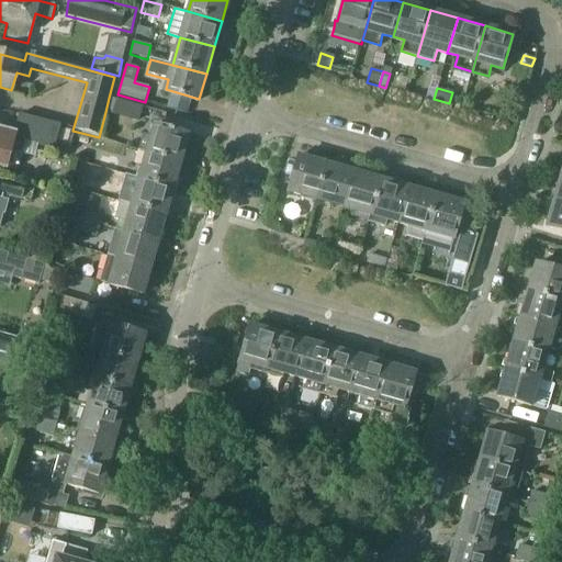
[(109,98),(105,112),(112,114),(112,115),(138,122),(143,108),(109,98)]
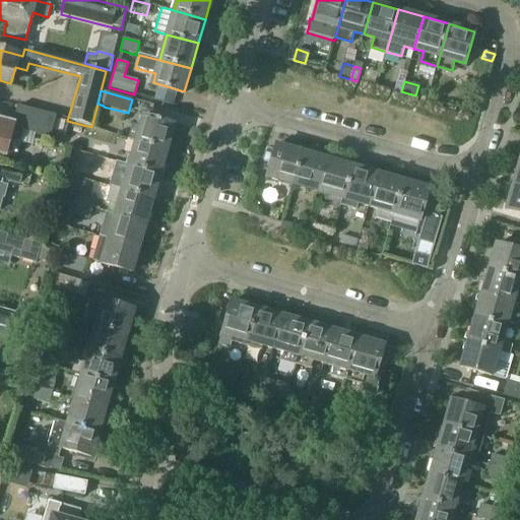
[(56,117),(17,106),(11,127),(0,123),(0,154),(4,155),(8,138),(20,141),(22,131),(50,138),(56,117)]
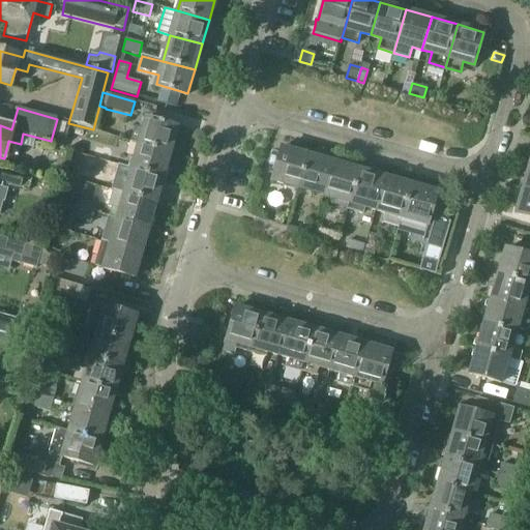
[(130,142),(138,144),(171,152),(178,126),(146,117),(143,127),(135,125),(130,142)]
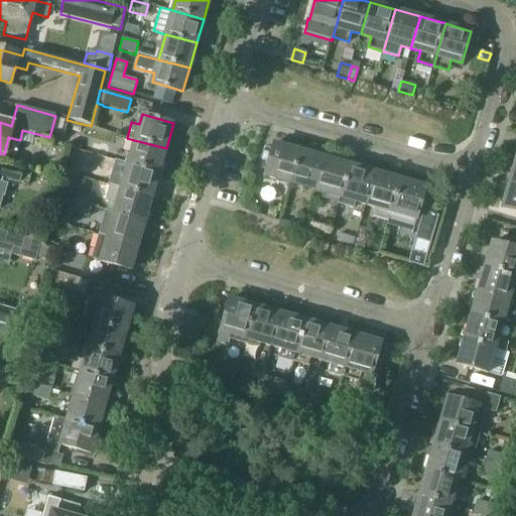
[(52,130),(48,141),(61,144),(65,133),(52,130)]
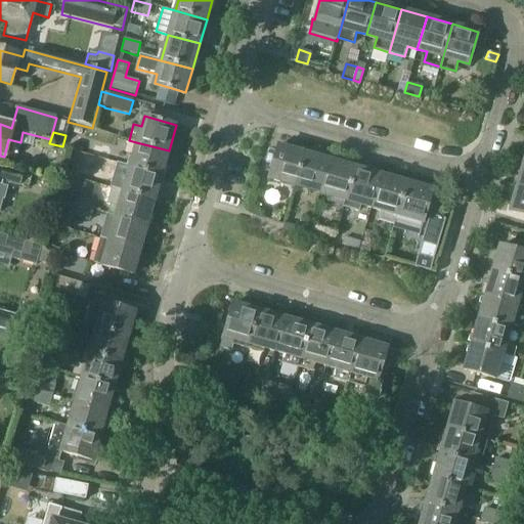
[(169,150),(136,142),(129,166),(162,175),(169,150)]
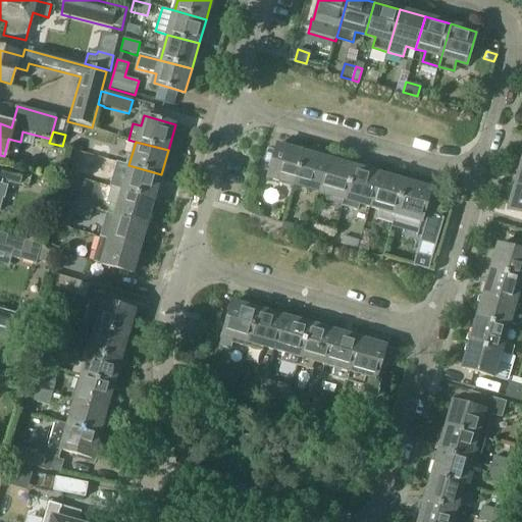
[(295,185),(304,153),(276,145),(267,176),(295,185)]
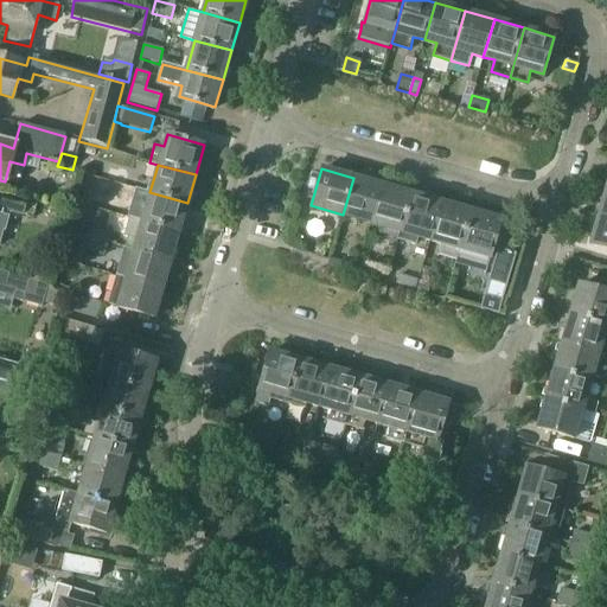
[(353,178),(343,215),(372,223),(383,186),(353,178)]
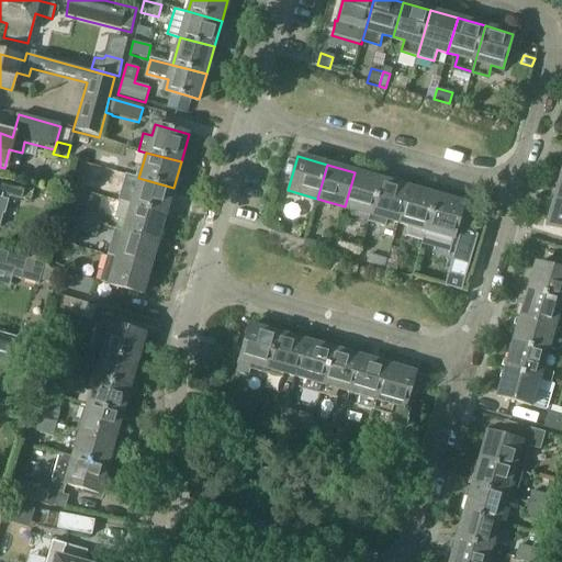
[(355,172),(345,206),(353,210),(352,217),(369,222),(382,180),(355,172)]
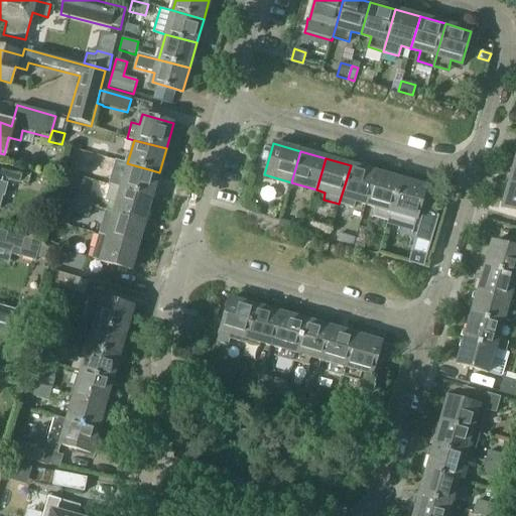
[(515,158),(514,158),(507,183),(515,185),(515,158)]
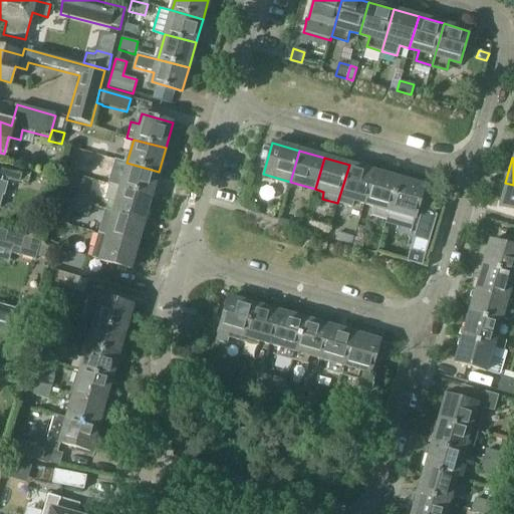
[(159,172),(126,163),(120,188),(152,196),(159,172)]
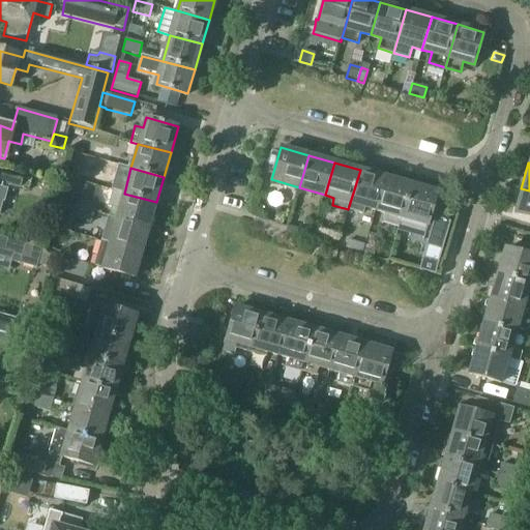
[(386,178),(360,170),(348,209),(363,213),(364,207),(376,210),(386,178)]
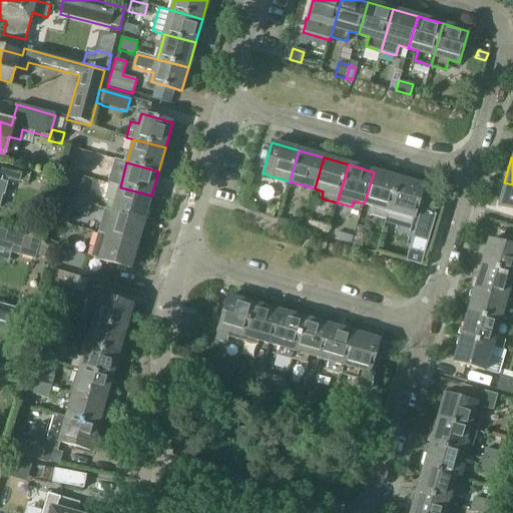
[(0,175),(0,207),(1,208),(10,178),(18,180),(28,183),(30,174),(21,171),(3,166),(0,175)]
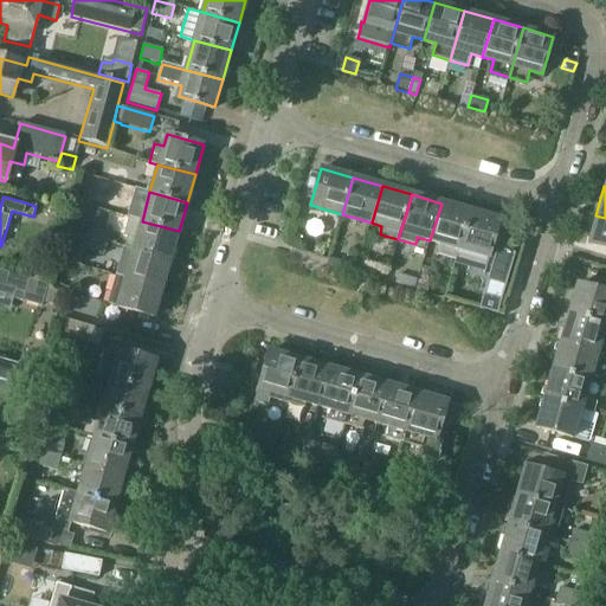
[(442,204),(430,240),(440,244),(438,256),(456,260),(470,212),(442,204)]
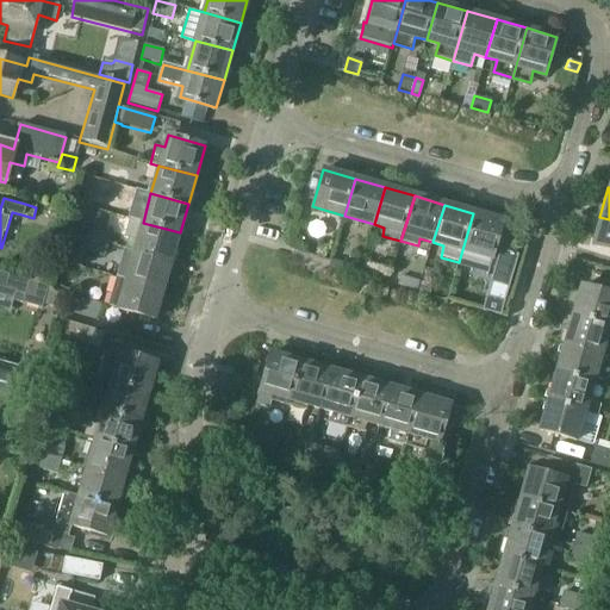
[(499,256),(495,255),(504,222),(473,213),(459,262),(477,267),(495,273),(492,280),(510,286),(520,255),(500,250),(499,256)]
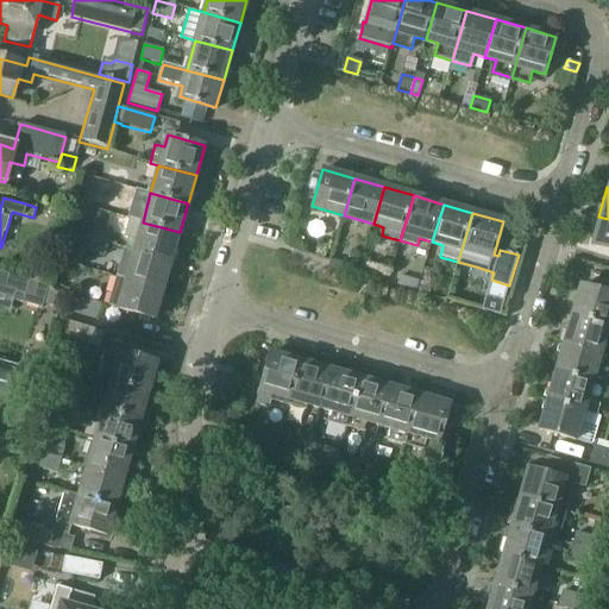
[(608,219),(598,217),(590,245),(608,250),(608,219)]
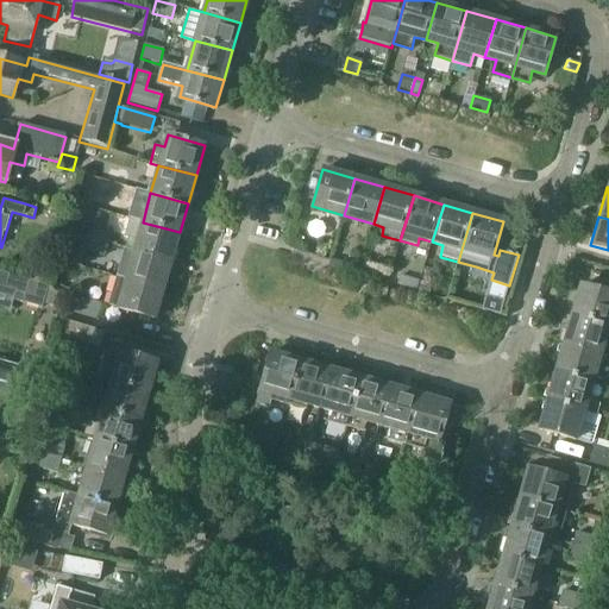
[(180,232),(143,223),(129,218),(123,237),(127,238),(124,249),(135,251),(171,262),(180,232)]
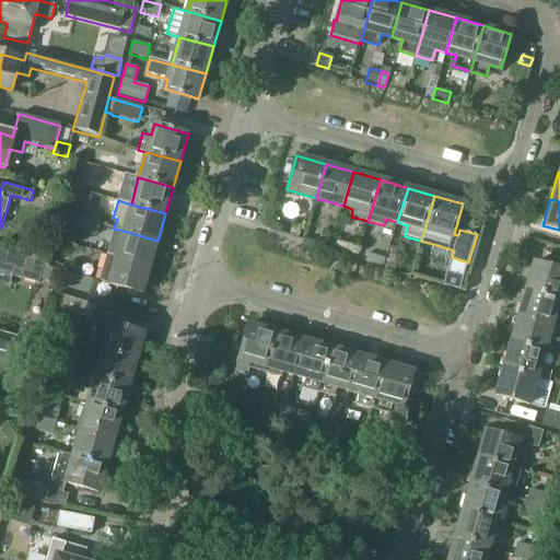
[(85,207),(82,220),(100,224),(104,212),(85,207)]
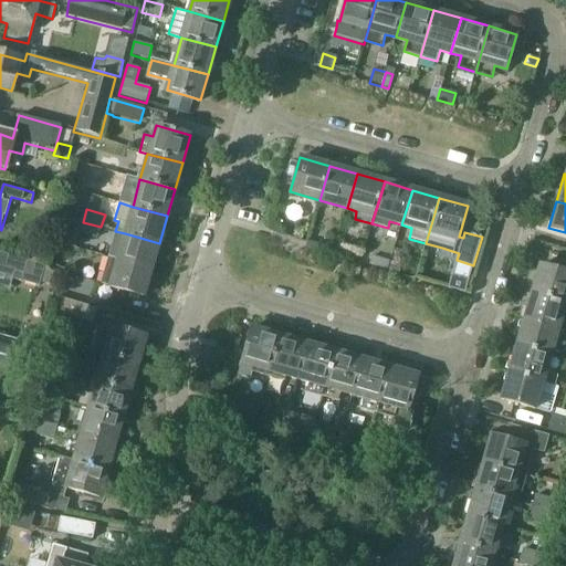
[(101,227),(83,222),(80,234),(97,239),(101,227)]
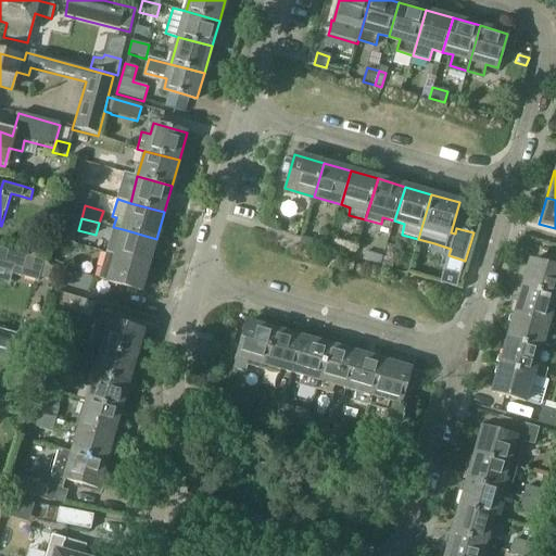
[(156,239),(123,229),(113,227),(110,238),(119,240),(115,254),(149,263),(156,239)]
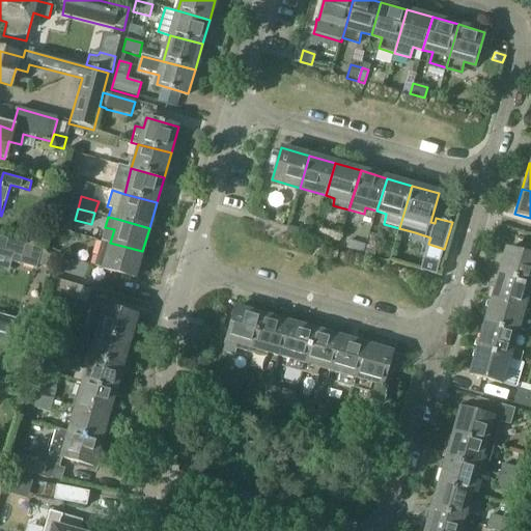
[(299,240),(301,230),(287,226),(284,235),(299,240)]
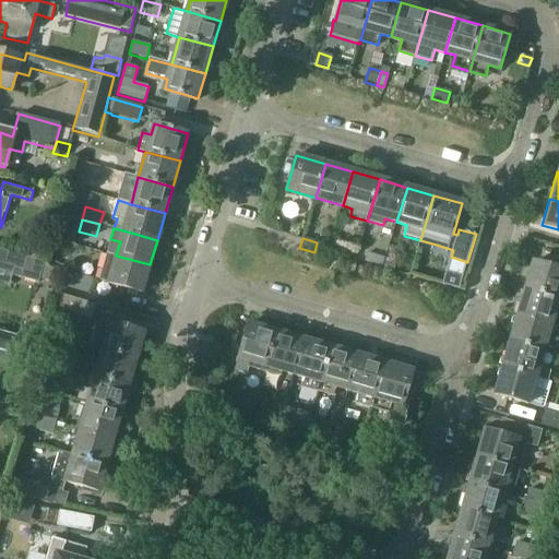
[(349,250),(332,245),(329,256),(346,261),(349,250)]
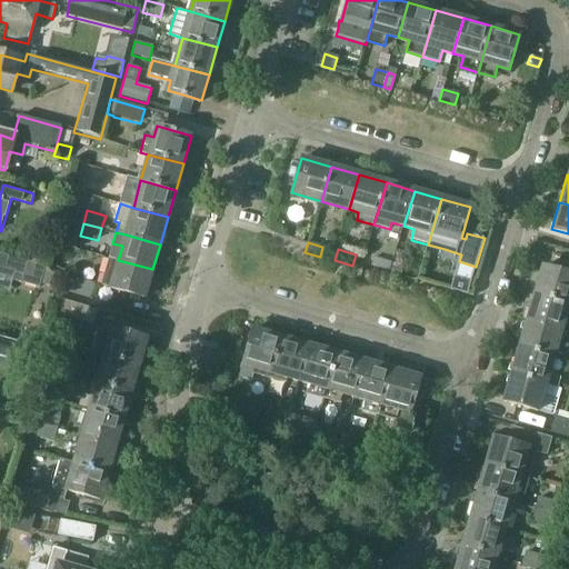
[(45,269),(28,261),(0,253),(0,269),(15,273),(12,281),(39,288),(40,285),(49,287),(52,273),(43,271),(45,269)]
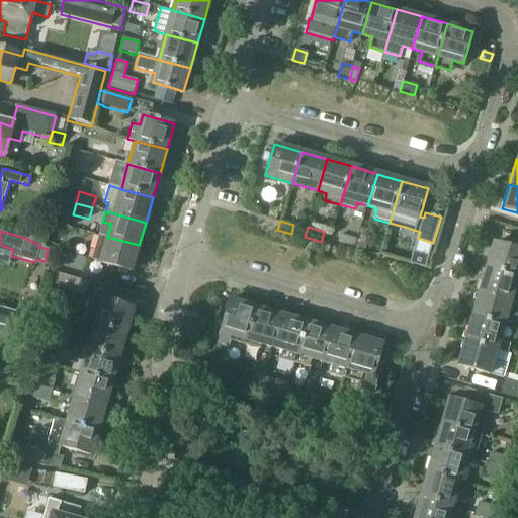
[(356,239),(340,235),(338,243),(354,247),(356,239)]
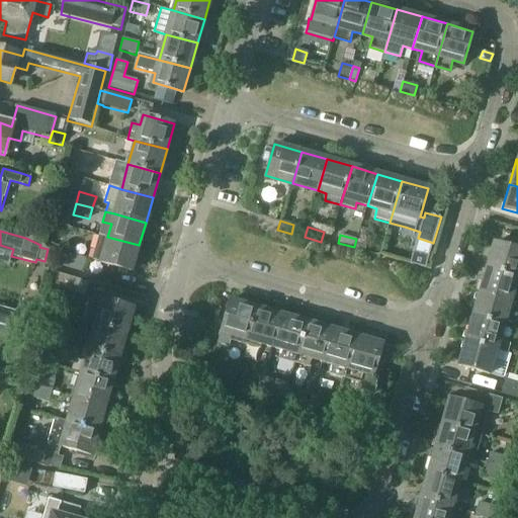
[(107,237),(107,238),(99,236),(92,260),(100,262),(132,271),(139,245),(107,237)]
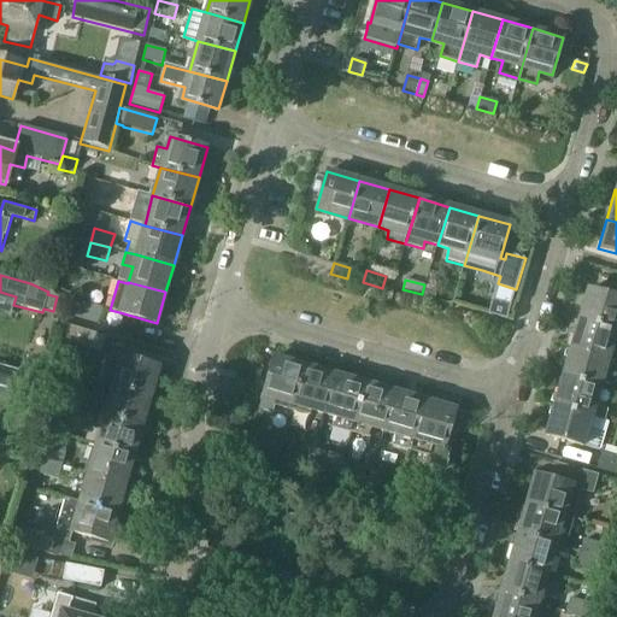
[(422,298),(434,301),(436,291),(425,287),(422,298)]
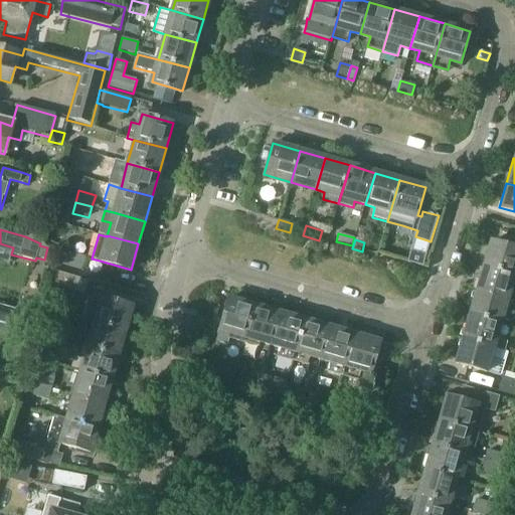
[(508,245),(490,240),(483,266),(513,274),(514,269),(514,245),(508,243),(508,245)]
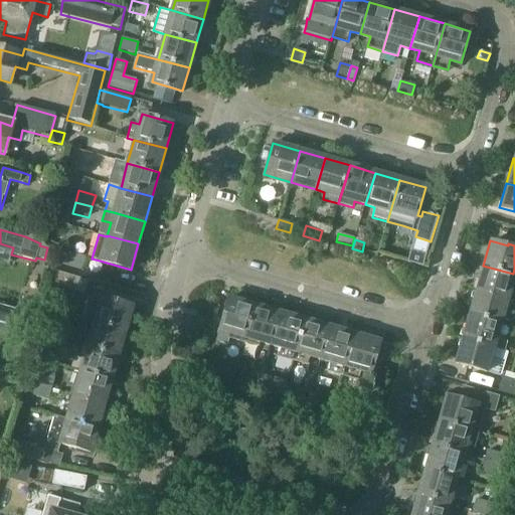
[(87,256),(84,256),(61,249),(58,261),(57,264),(81,271),(87,256)]
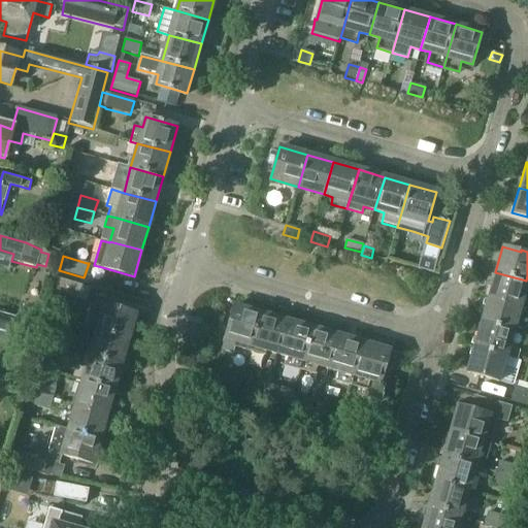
[(421,259),(418,269),(433,273),(436,263),(421,259)]
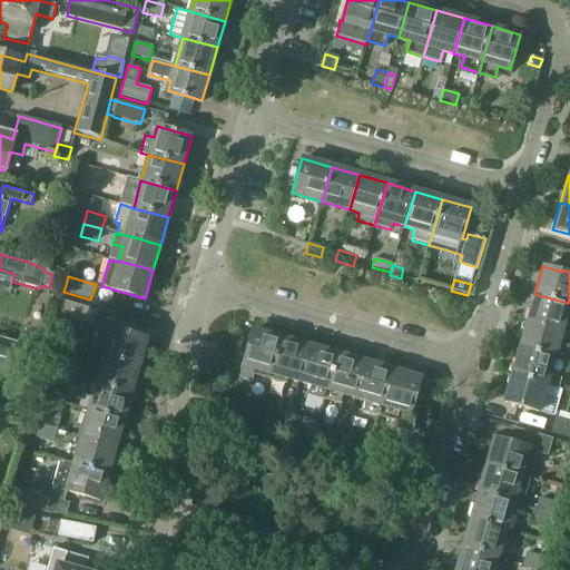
[(568,303),(534,294),(526,322),(560,331),(568,303)]
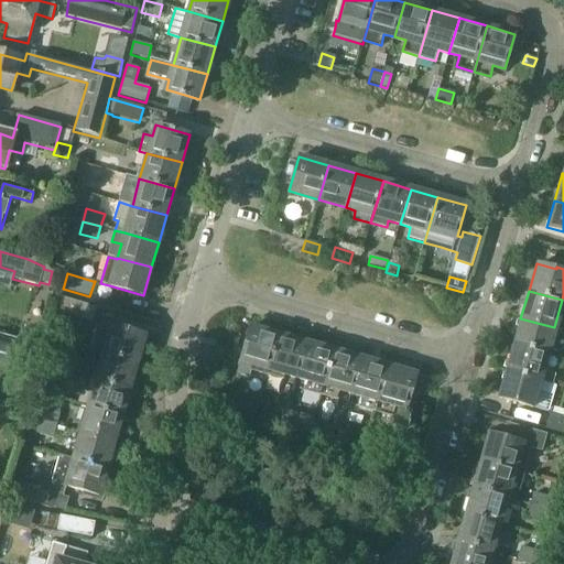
[(97,307),(57,296),(53,311),(93,322),(97,307)]
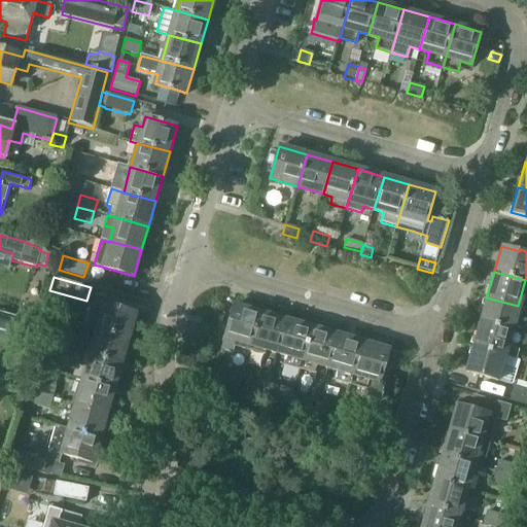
[(486,297),(480,321),(511,330),(518,306),(486,297)]
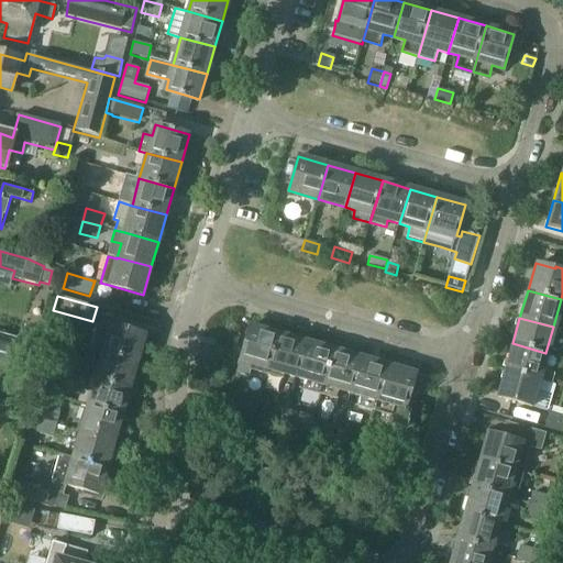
[(96,321),(88,348),(135,361),(143,334),(111,324),(111,327),(96,321)]
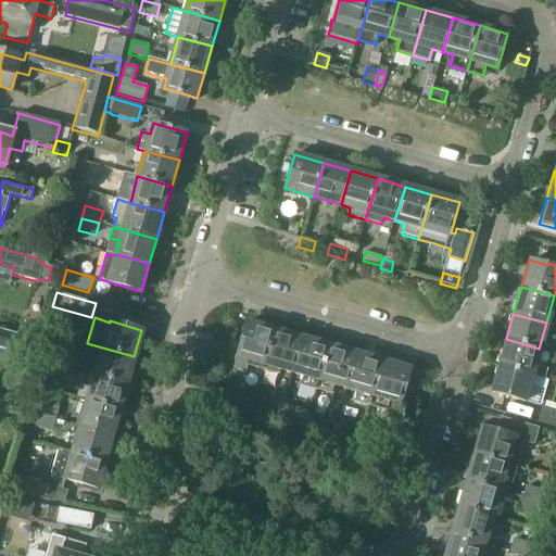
[(263,370),(275,330),(247,321),(232,367),(245,370),(247,366),(263,370)]
